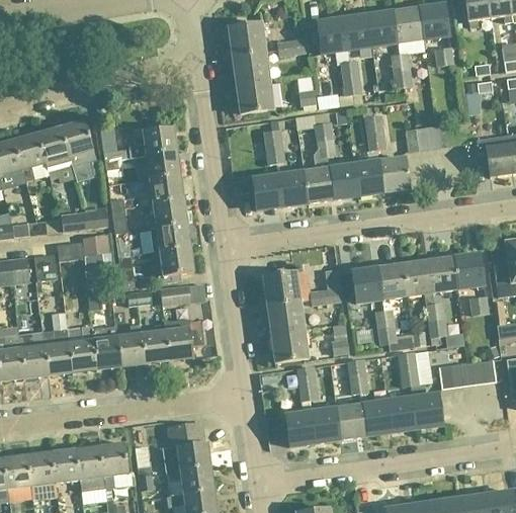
[(491,18),(489,0),(465,0),(468,21),(469,21),(470,27),(479,26),(478,20),(491,18)]
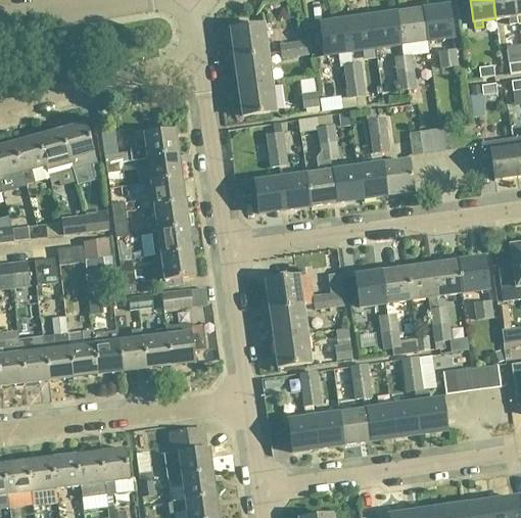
[(493,0),(495,18),(510,16),(510,22),(519,21),(516,0),(493,0)]
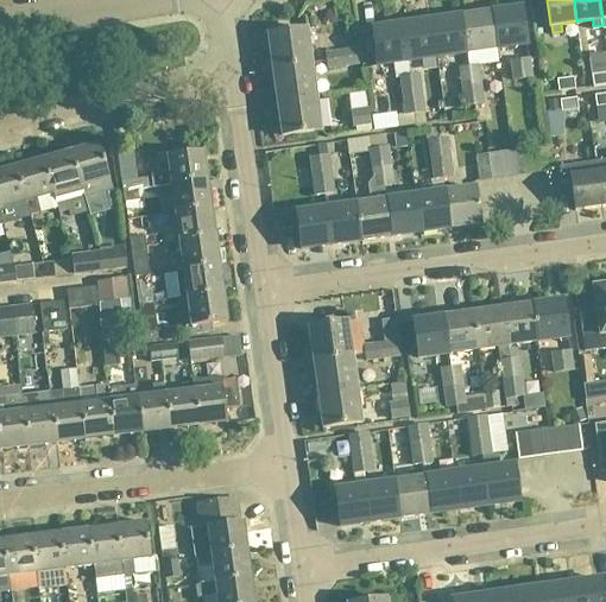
[(492,10),(497,45),(528,42),(522,5),(492,10)]
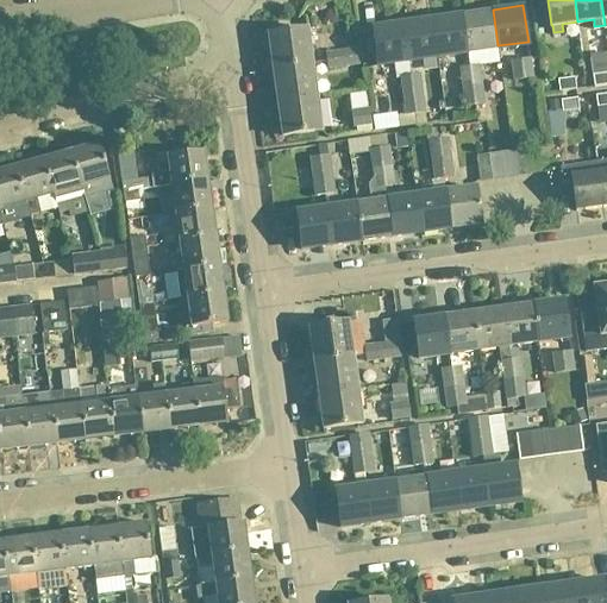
[(498,45),(493,10),(463,13),(468,50),(498,45)]
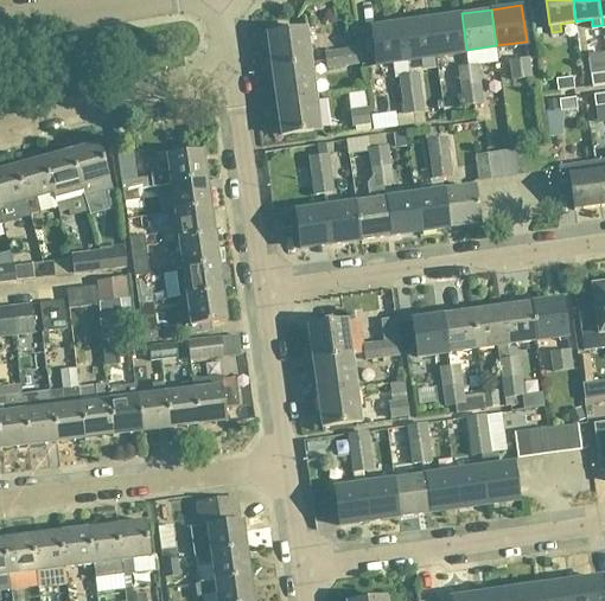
[(466,50),(462,13),(432,18),(437,55),(466,50)]
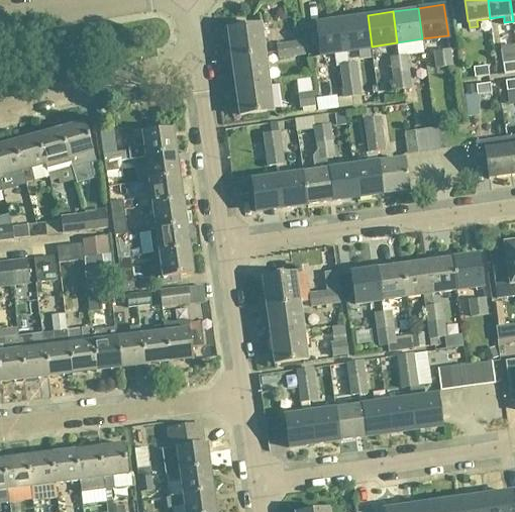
[(342,18),(346,49),(372,46),(368,15),(342,18)]
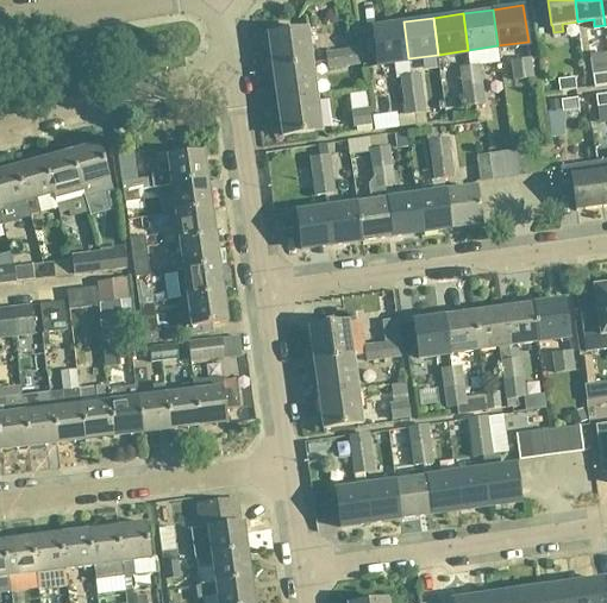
[(408,58),(404,22),(373,26),(379,63),(408,58)]
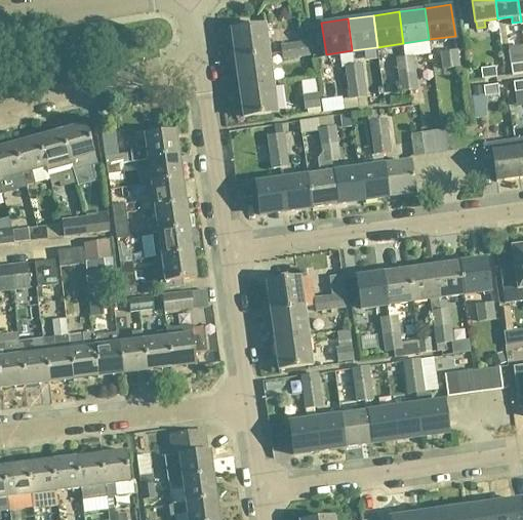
[(236,56),(270,51),(266,22),(232,27),(236,56)]
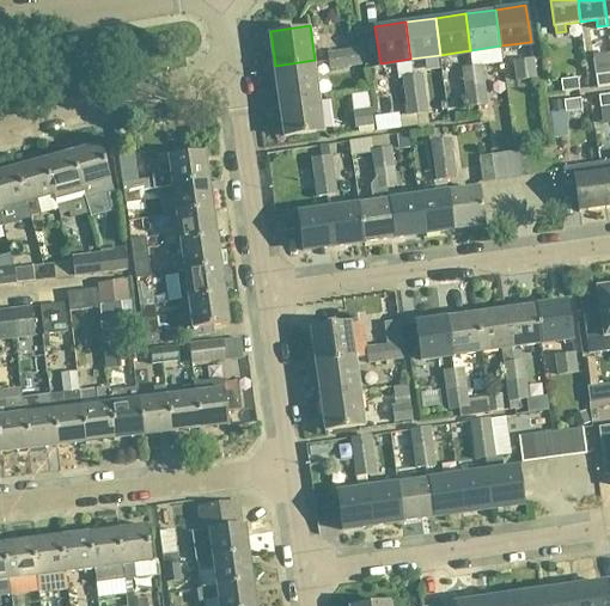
[(366,61),(364,44),(346,47),(348,63),(366,61)]
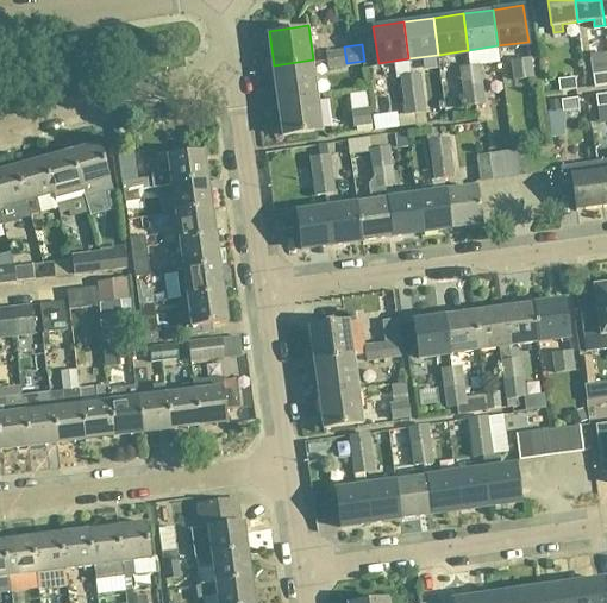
[(329,67),(346,63),(344,46),(326,50),(329,67)]
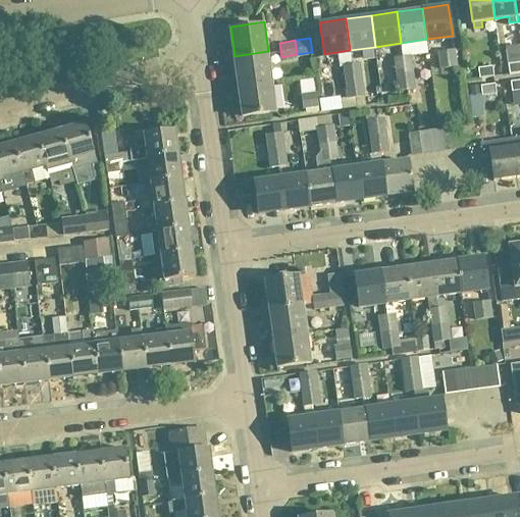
[(437,49),(440,66),(458,64),(456,46),(437,49)]
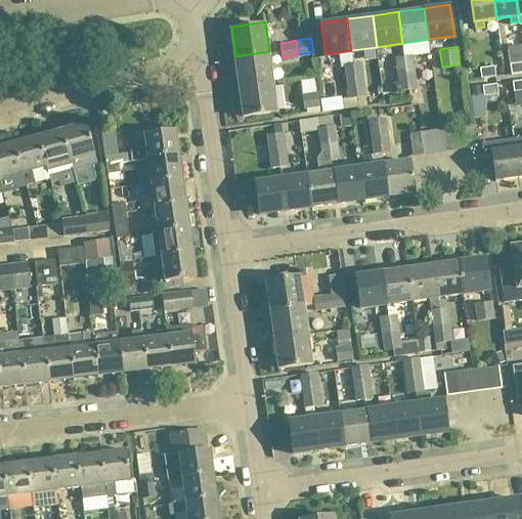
[(272,80),(269,51),(235,56),(240,85),(272,80)]
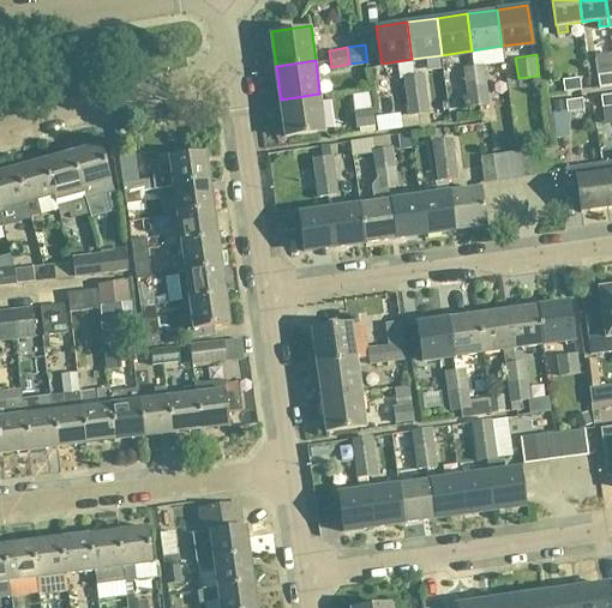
[(467,85),(487,82),(485,62),(463,65),(467,85)]
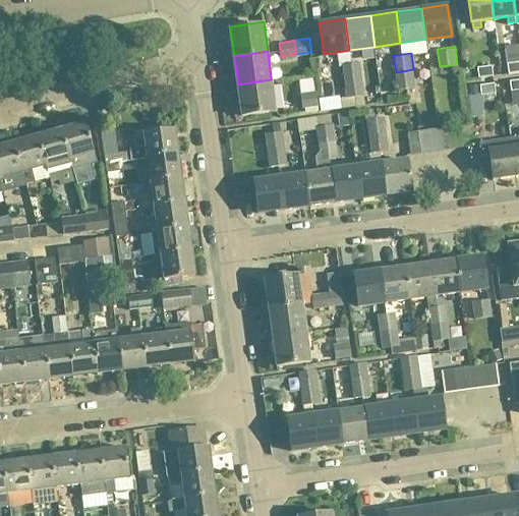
[(345,78),(362,76),(359,60),(342,62),(345,78)]
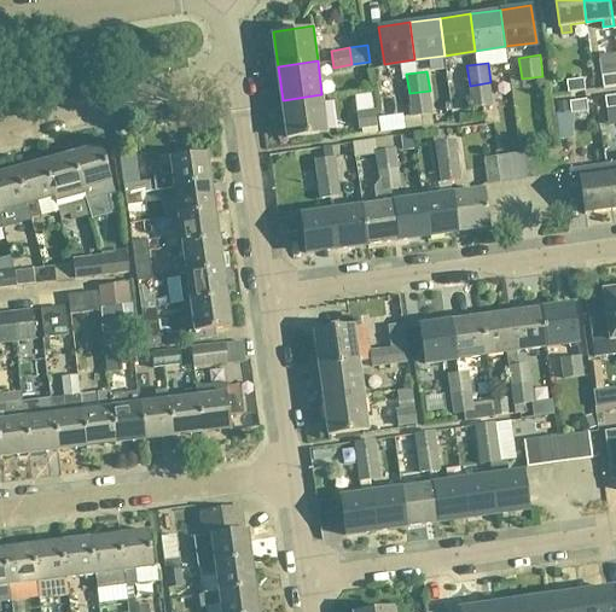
[(604,86),(615,83),(615,71),(603,74),(604,86)]
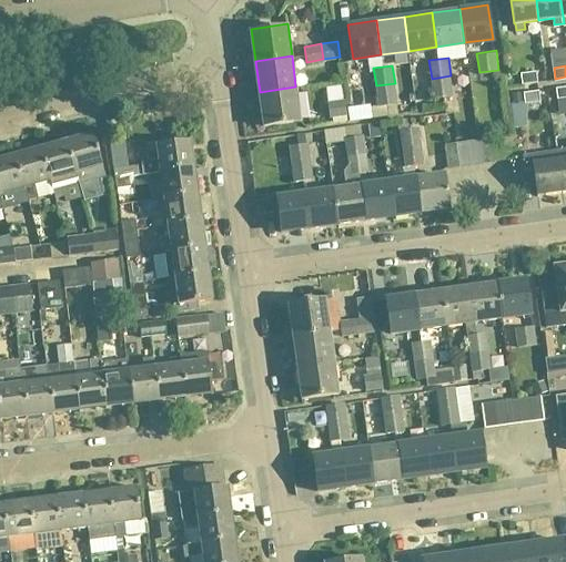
[(521,72),(523,83),(538,81),(537,70),(521,72)]
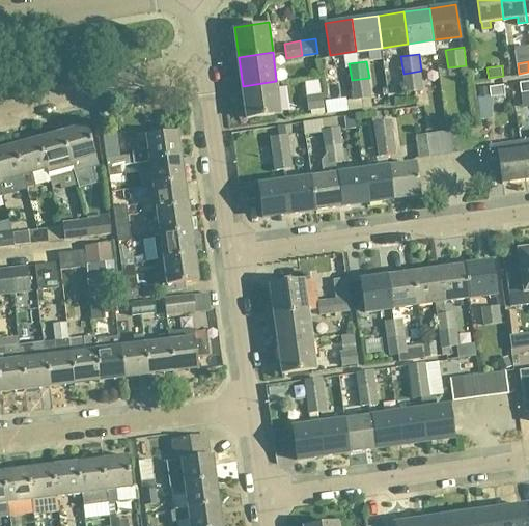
[(421,71),(404,74),(406,90),(423,87),(421,71)]
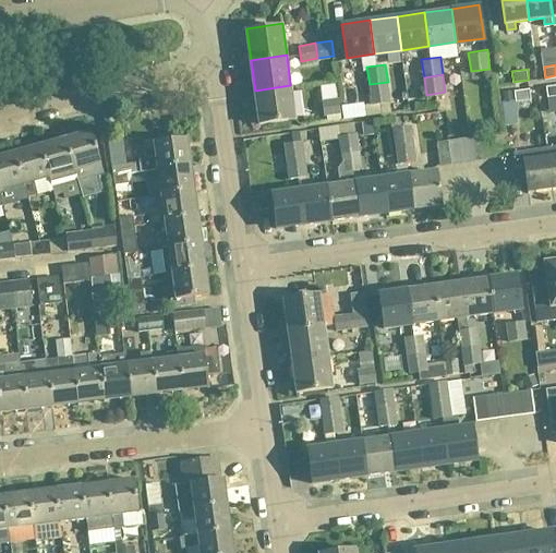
[(370,84),(372,103),(390,100),(388,82),(370,84)]
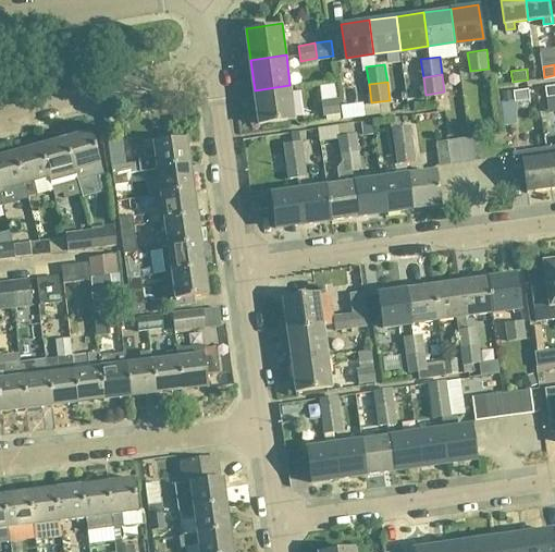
[(554,83),(545,85),(547,96),(554,94),(554,83)]
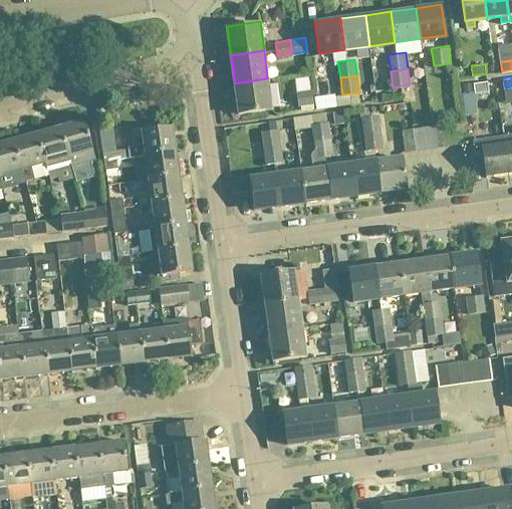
[(267,78),(235,83),(238,112),(271,107),(267,78)]
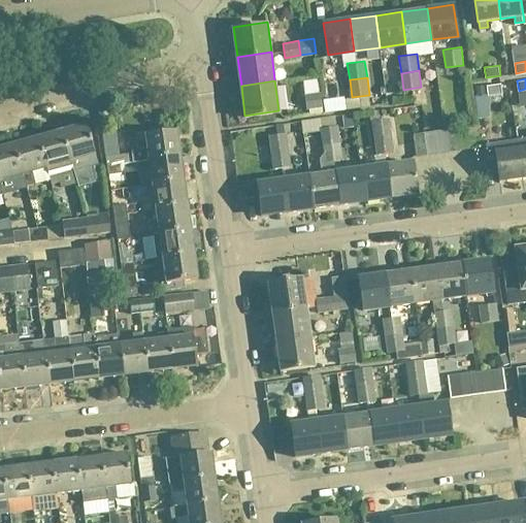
[(503,93),(501,83),(487,85),(488,95),(503,93)]
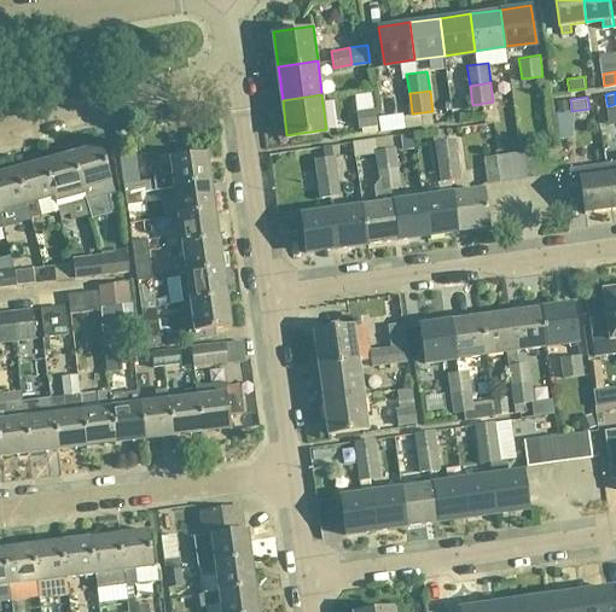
[(570,111),(568,99),(557,100),(559,114),(570,111)]
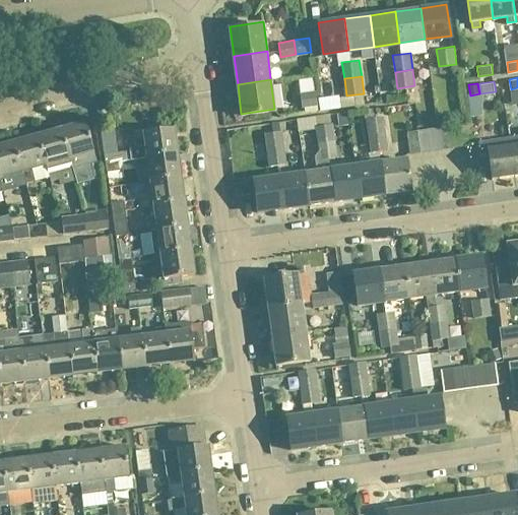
[(302,106),(304,106),(317,104),(316,89),(300,91),(302,106)]
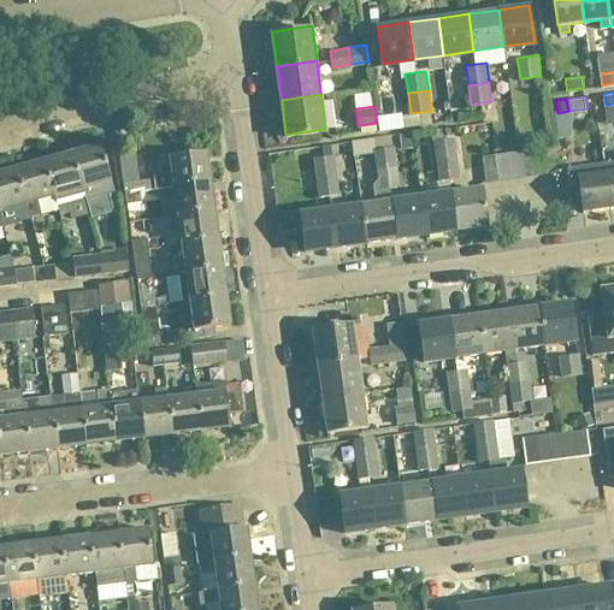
[(455,136),(453,137),(435,140),(437,159),(458,157),(455,136)]
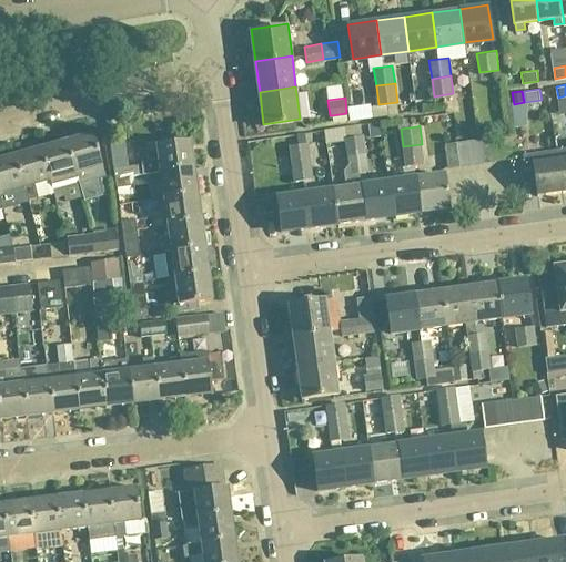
[(68,139),(79,180),(79,181),(105,174),(93,132),(68,139)]
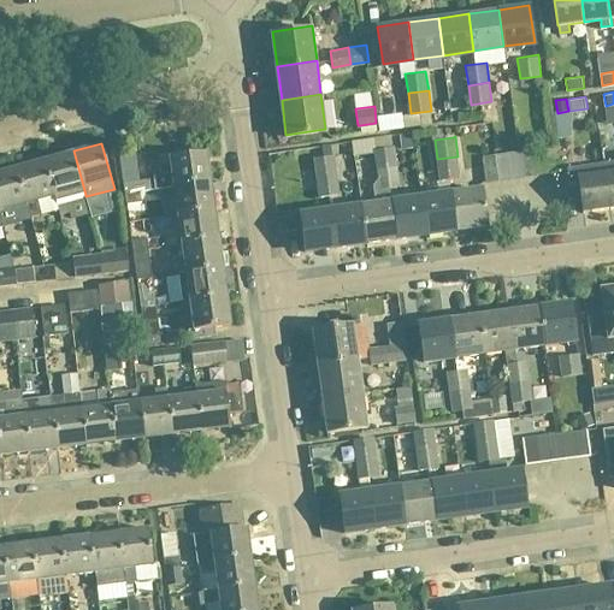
[(399,165),(395,146),(375,148),(377,167),(399,165)]
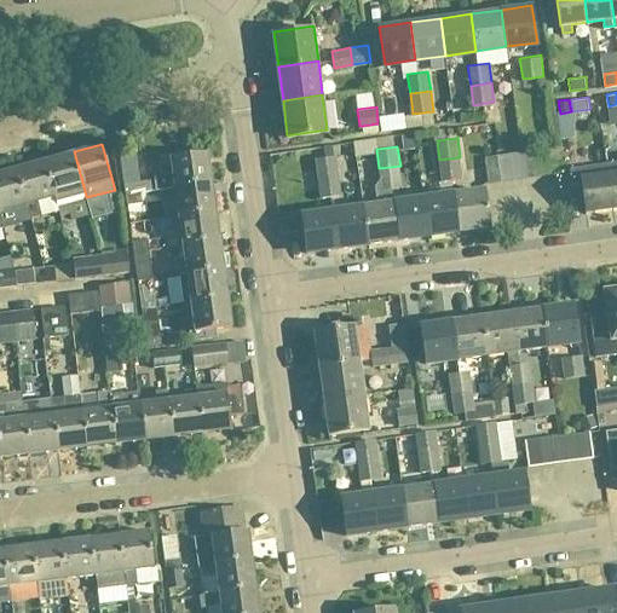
[(551,146),(537,148),(541,174),(554,172),(551,146)]
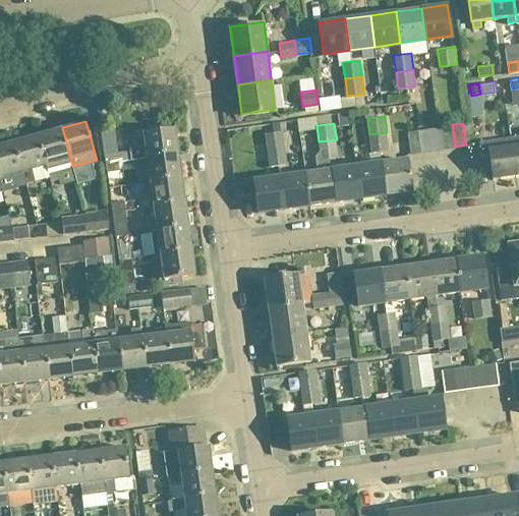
[(444,148),(455,147),(452,124),(441,126),(444,148)]
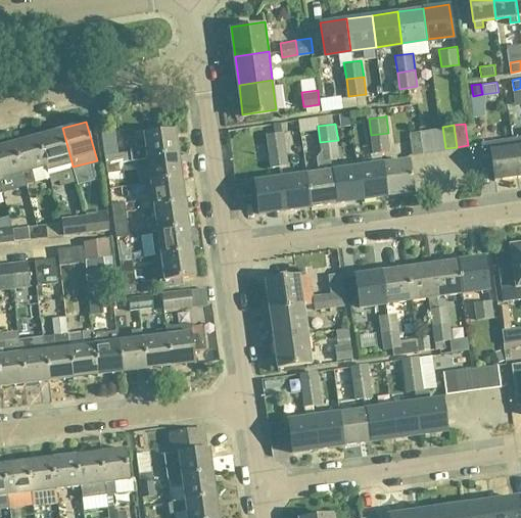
[(442,127),(432,128),(434,150),(445,148),(442,127)]
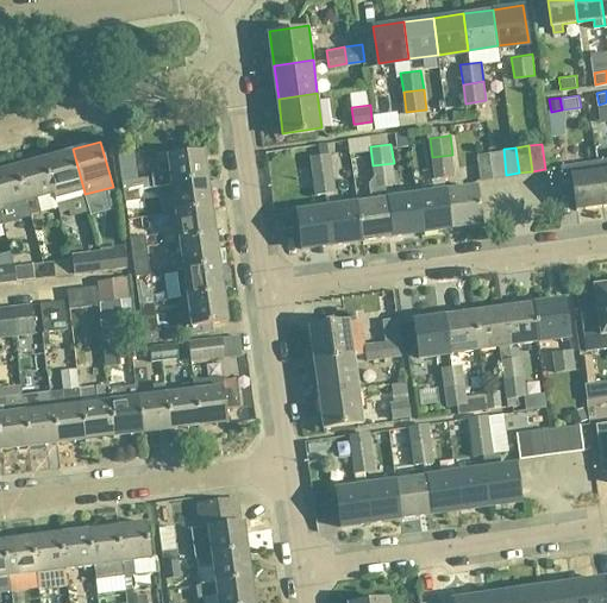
[(85,193),(73,149),(45,157),(55,193),(60,211),(70,207),(68,198),(85,193)]
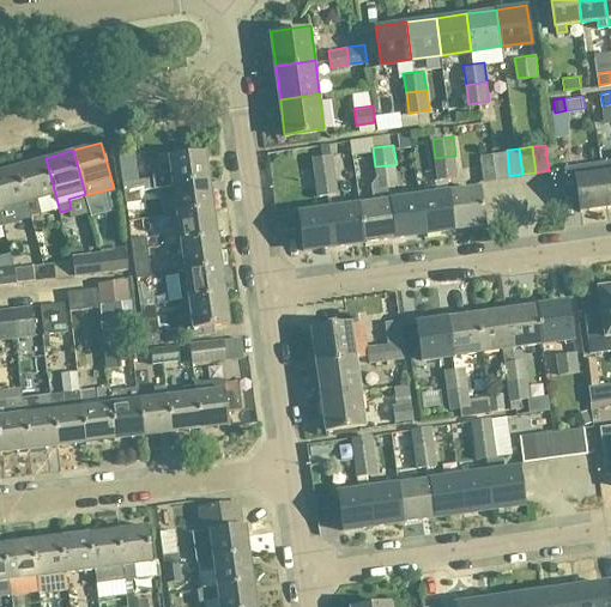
[(139,189),(173,184),(210,180),(206,150),(169,156),(171,171),(153,174),(155,177),(125,181),(126,192),(139,189)]
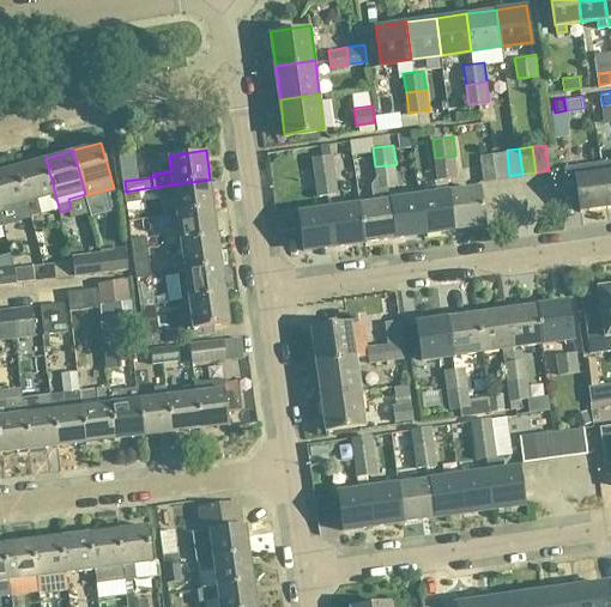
[(507,150),(494,152),(497,177),(509,176),(507,150)]
